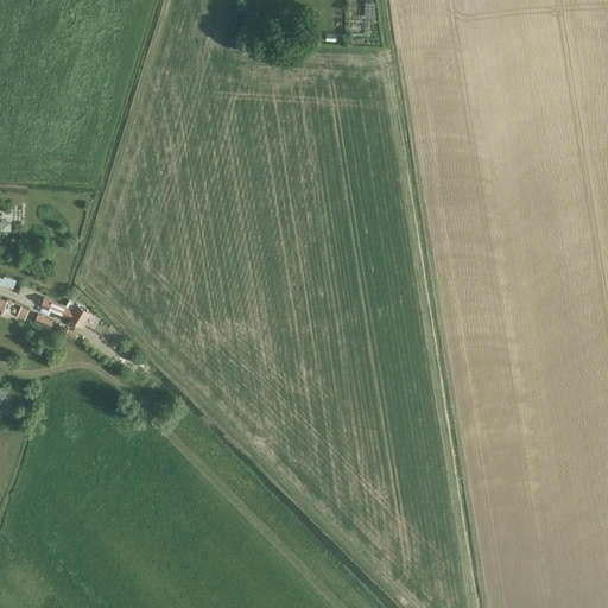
[(366,2),(365,18),(374,18),(375,10),(375,5),(375,2),(366,2)]
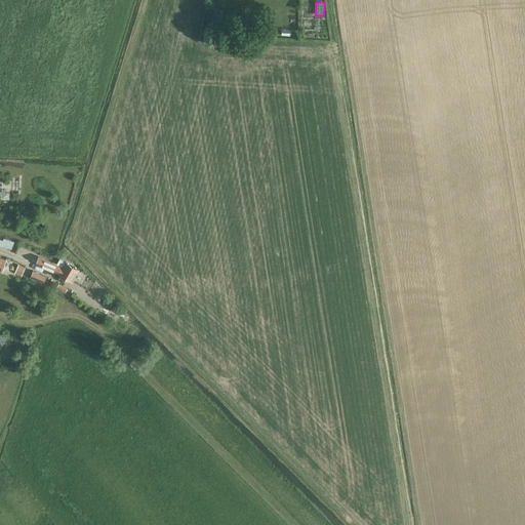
[(0,246),(7,249),(7,248),(11,249),(13,244),(13,243),(13,242),(4,238),(3,241),(0,239),(0,246)]
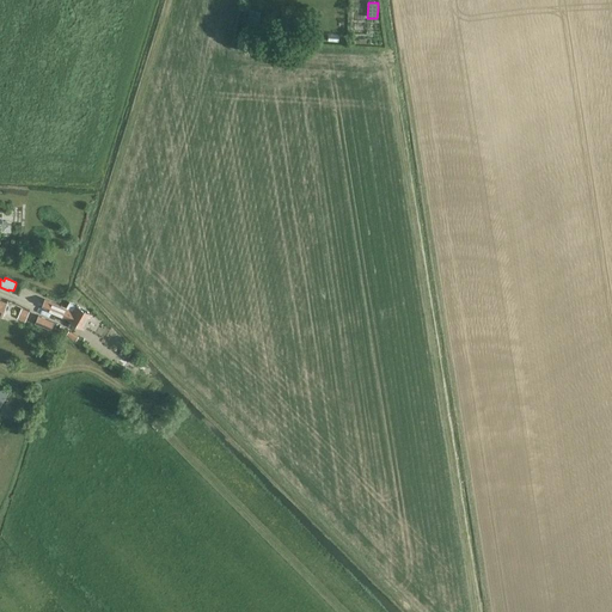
[(47,308),(68,318),(68,319),(81,326),(84,328),(92,314),(77,305),(73,311),(61,306),(46,300),(43,305),(48,307),(47,308)]
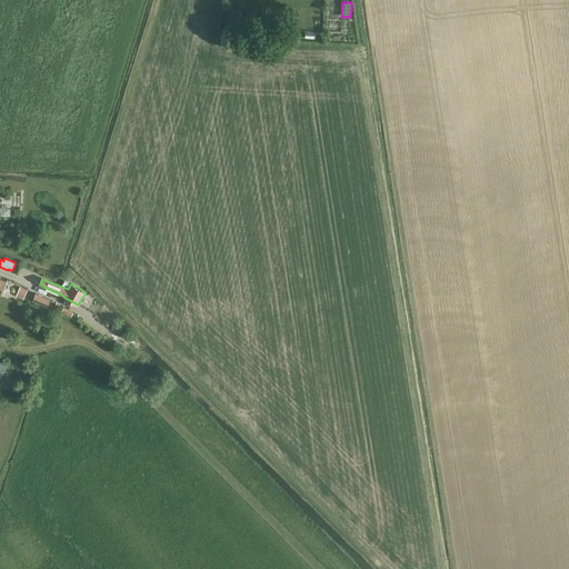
[(20,287),(16,297),(23,300),(28,290),(20,287)]
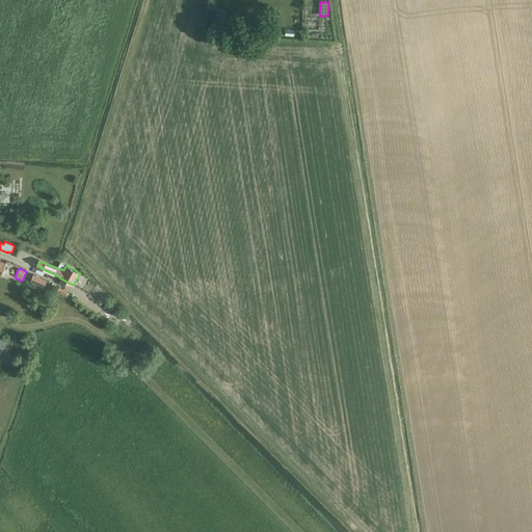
[(46,282),(33,275),(30,281),(44,287),(46,282)]
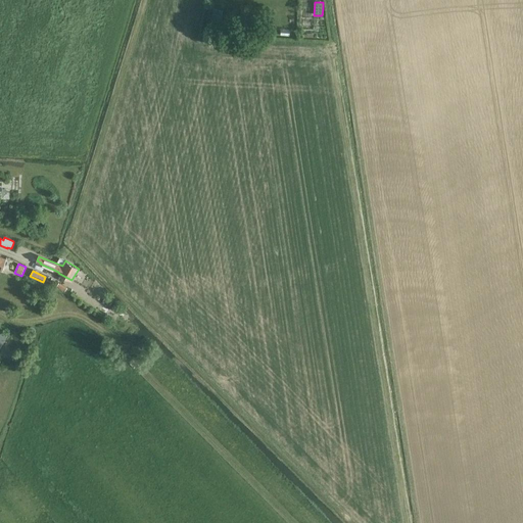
[(58,283),(56,286),(65,291),(67,287),(58,283)]
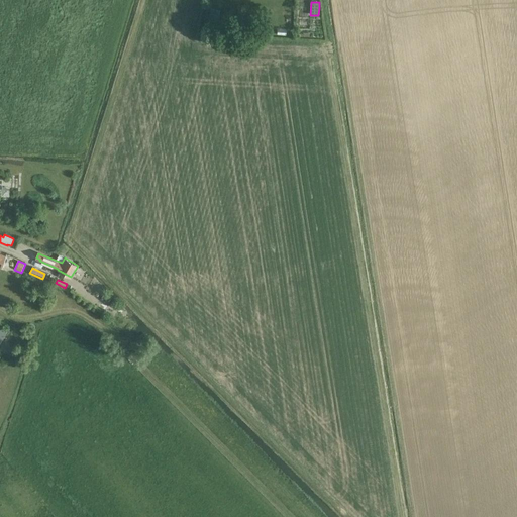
[(0,342),(8,329),(0,324),(0,342)]
